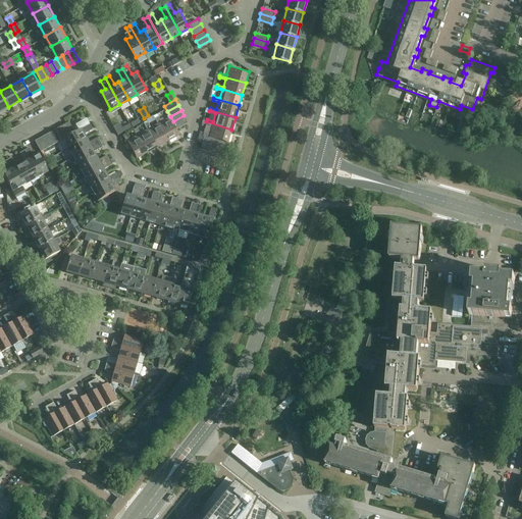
[(169,115),(161,119),(158,114),(156,115),(168,139),(179,133),(176,127),(173,121),(170,116),(169,115)]
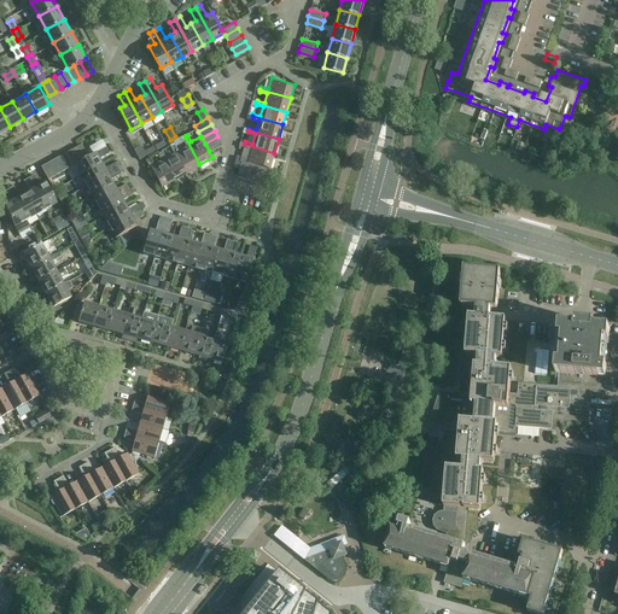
[(186,144),(178,148),(174,142),(172,144),(187,171),(199,164),(185,136),(184,138),(186,144)]
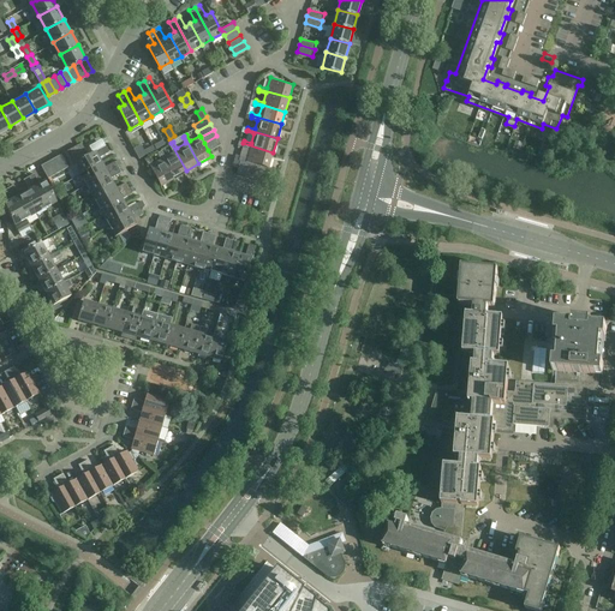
[(216,136),(204,143),(208,150),(220,143),(216,136)]
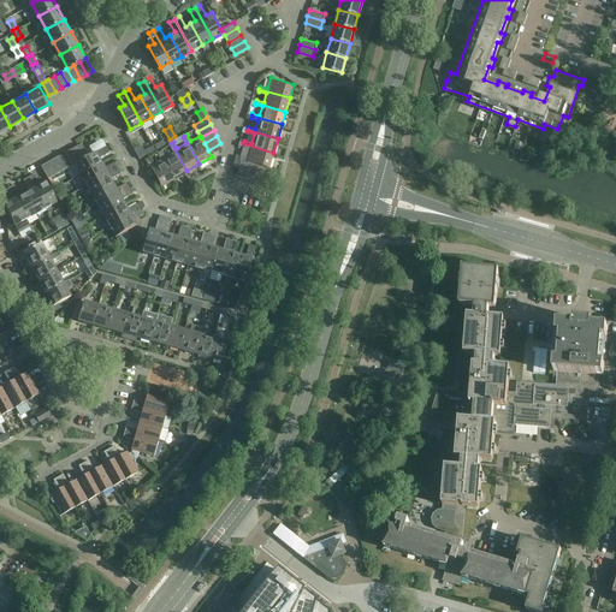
[(72,146),(80,159),(87,155),(80,142),(72,146)]
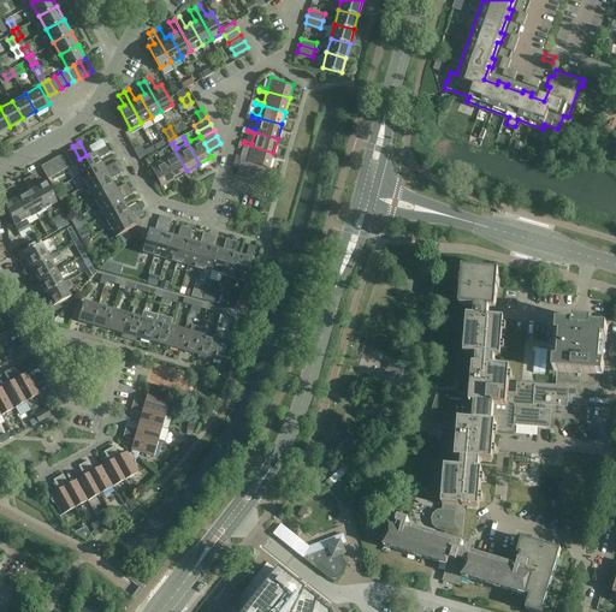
[(144,154),(155,148),(153,143),(142,149),(144,154)]
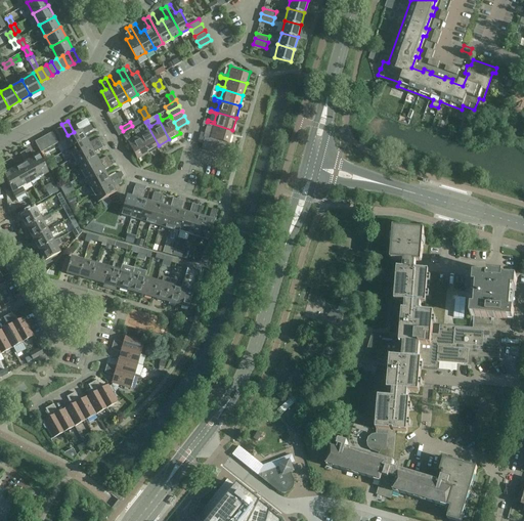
[(147,128),(140,132),(137,127),(135,128),(147,152),(159,145),(145,122),(144,123),(147,128)]
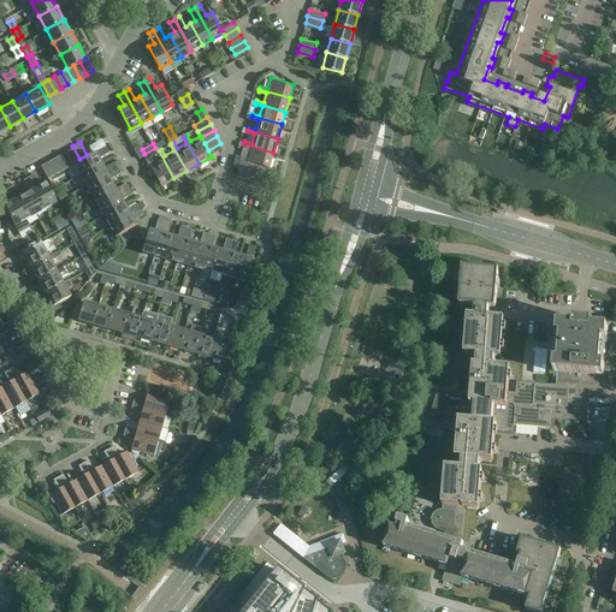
[(237,172),(244,174),(249,160),(255,162),(262,164),(270,166),(273,153),(243,143),(243,146),(250,147),(248,155),(241,154),(240,159),(241,159),(237,172)]
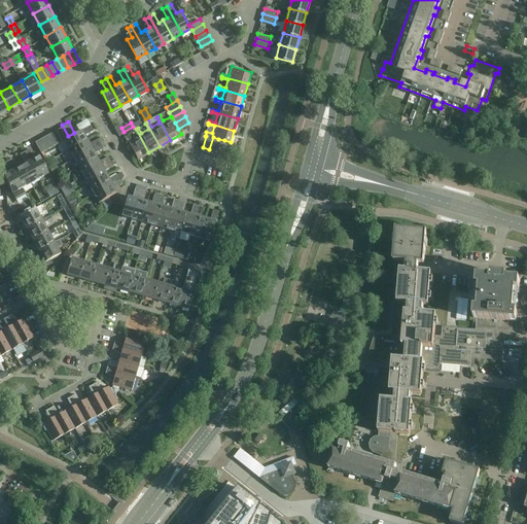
[(91,124),(74,133),(68,136),(64,139),(69,147),(88,137),(85,134),(94,129),(91,124)]
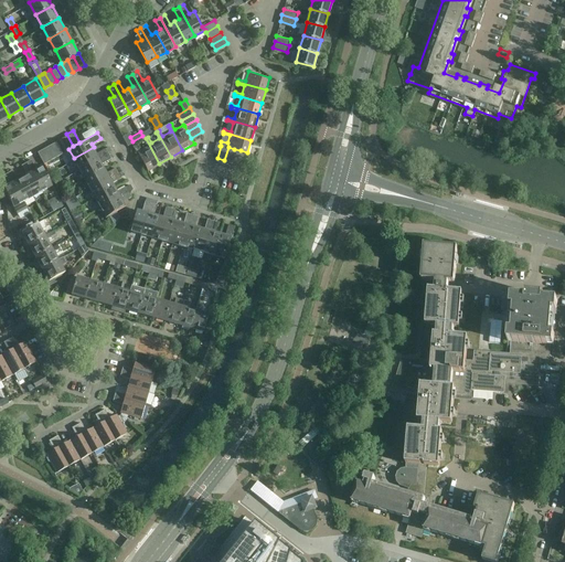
[(73,146),(66,134),(61,137),(67,149),(68,149),(73,146)]
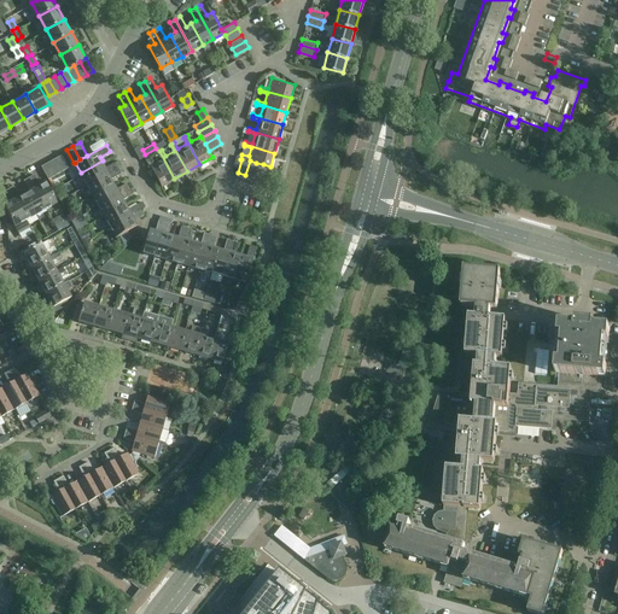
[(74,163),(66,150),(60,153),(68,167),(74,163)]
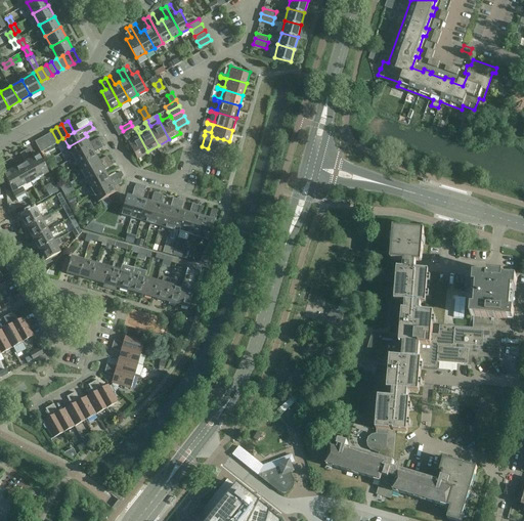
[(127,140),(128,140),(137,158),(147,152),(135,128),(134,128),(137,134),(130,137),(127,132),(124,134),(127,140)]
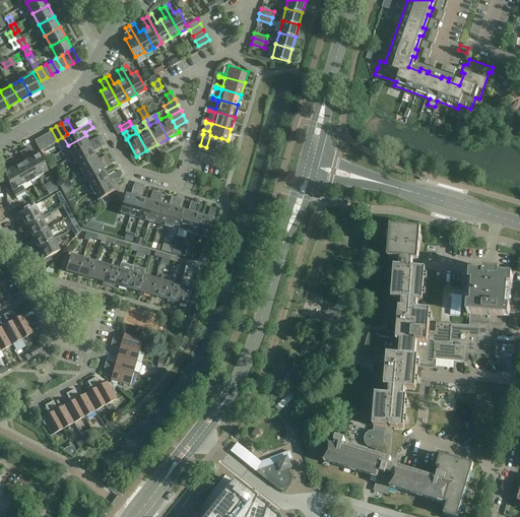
[(57,140),(51,129),(46,132),(52,143),(57,140)]
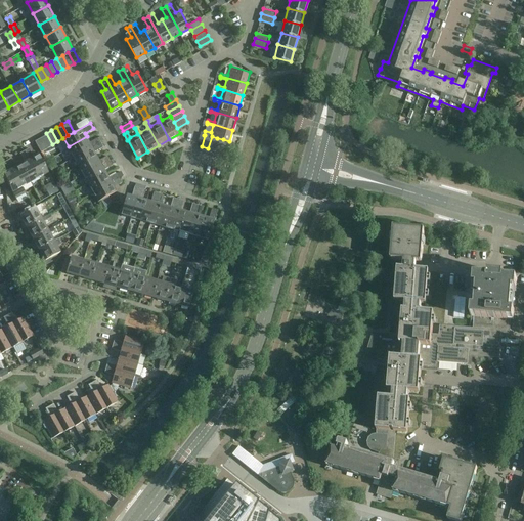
[(52,144),(46,133),(40,136),(46,147),(52,144)]
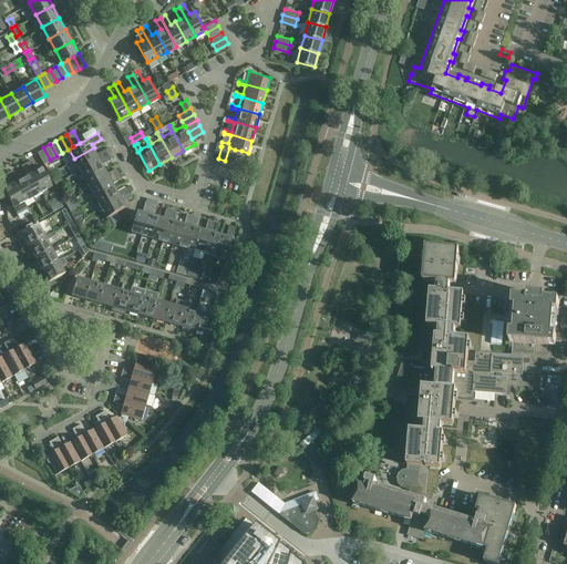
[(50,160),(43,147),(38,151),(44,163),(50,160)]
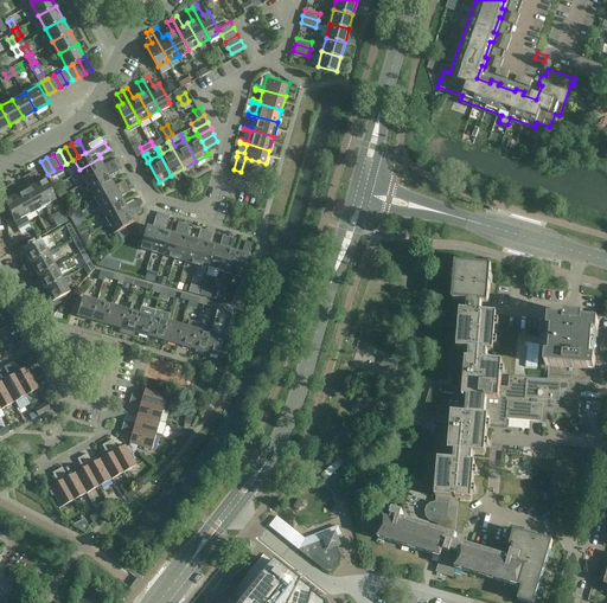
[(103,162),(101,158),(80,170),(84,180),(116,162),(113,158),(103,162)]
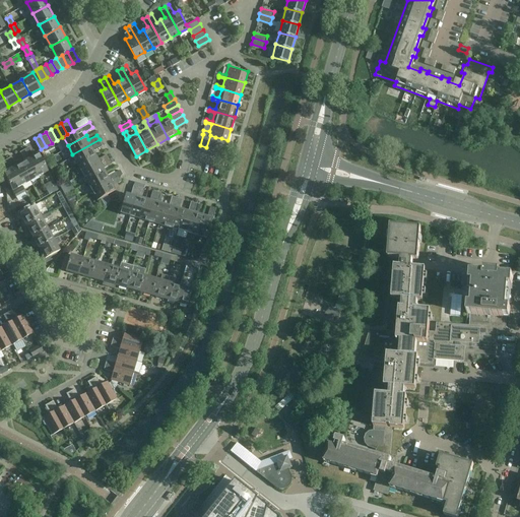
[(212,148),(215,137),(210,135),(206,147),(212,148)]
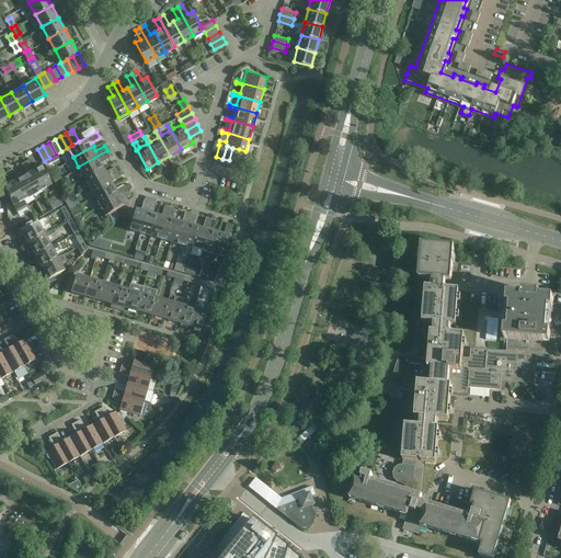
[(236,162),(239,149),(232,148),(229,160),(236,162)]
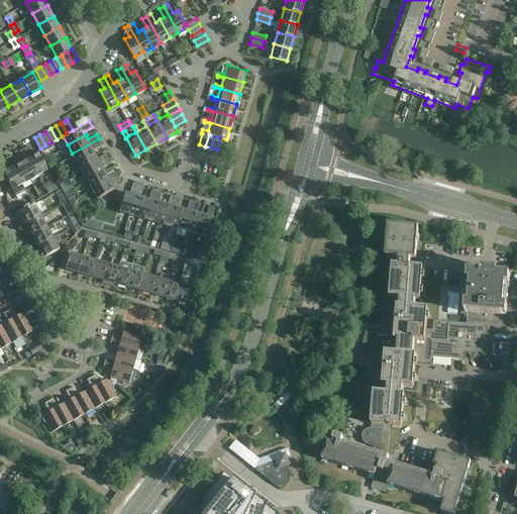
[(222,151),(226,139),(220,137),(217,149),(222,151)]
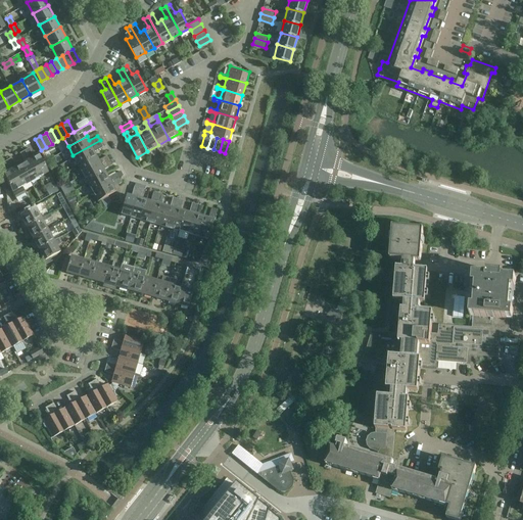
[(96,153),(94,150),(102,145),(100,140),(73,155),(78,163),(96,153)]
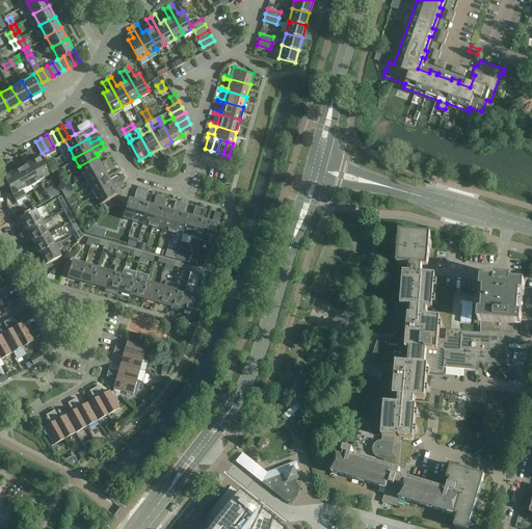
[(30,149),(25,151),(41,178),(50,173),(40,154),(34,157),(30,149)]
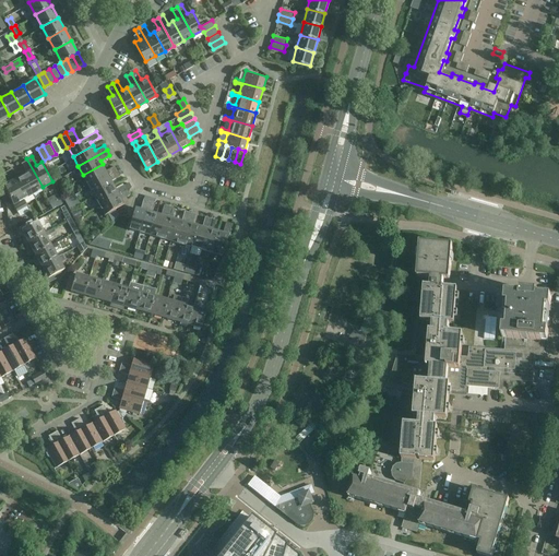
[(26,170),(22,173),(33,192),(43,187),(26,158),(21,162),(26,170)]
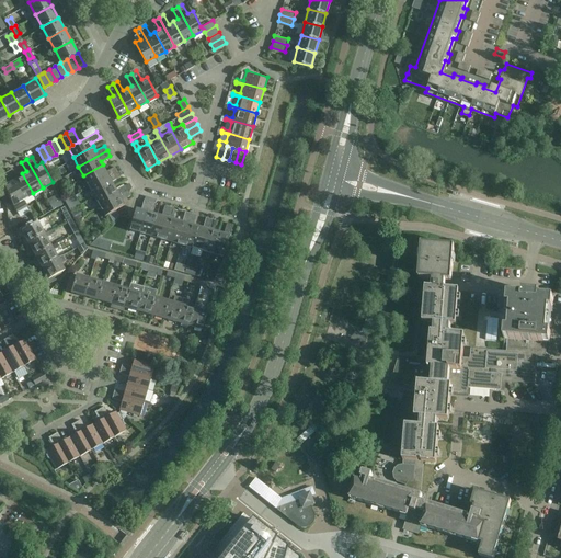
[(105,170),(103,164),(83,175),(89,185),(117,169),(115,164),(105,170)]
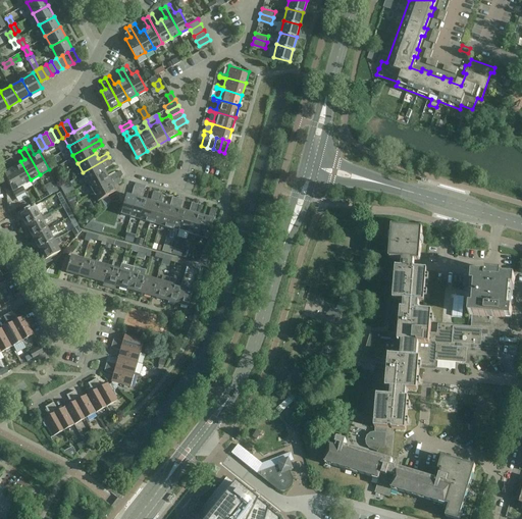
[(31,179),(20,161),(16,164),(11,156),(7,158),(22,185),(31,179)]
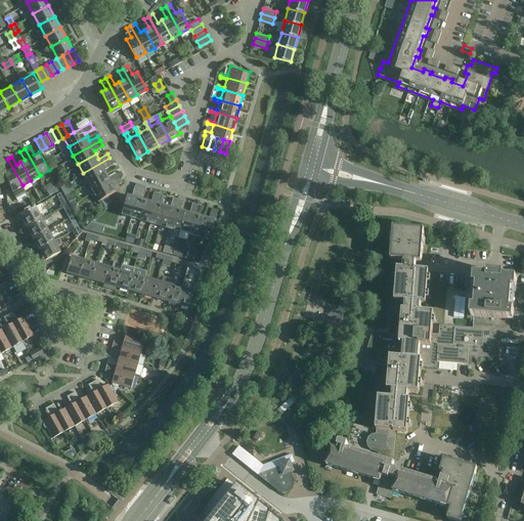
[(88,181),(105,171),(104,168),(113,163),(110,158),(83,173),(88,181)]
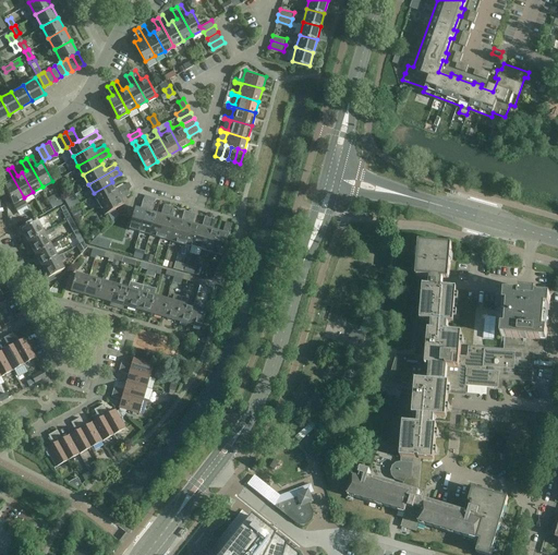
[(3,183),(14,203),(17,208),(26,203),(24,197),(8,169),(3,171),(8,181),(3,183)]
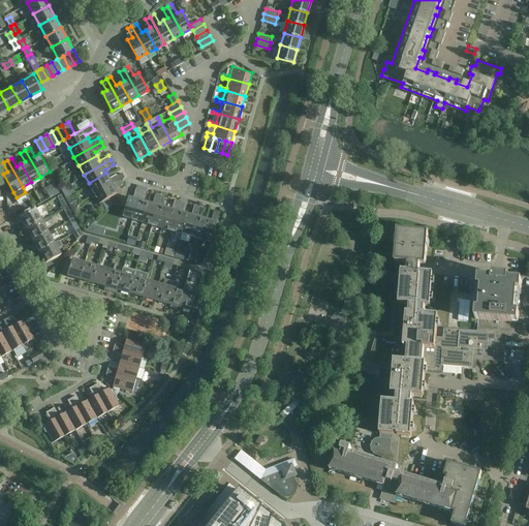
[(106,173),(89,183),(94,192),(121,177),(119,173),(117,174),(117,172),(109,176),(106,173)]
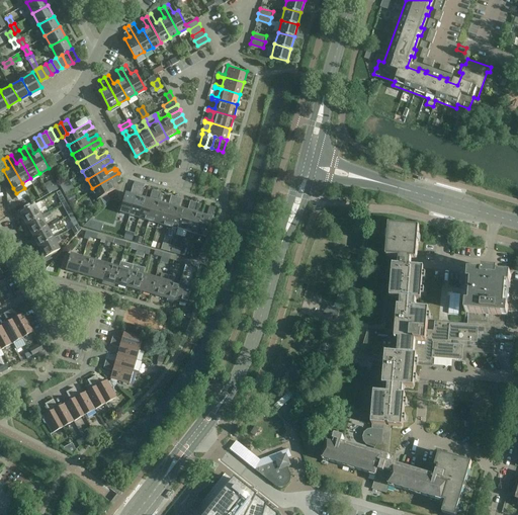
[(115,188),(112,183),(120,179),(118,173),(92,188),(97,197),(115,188)]
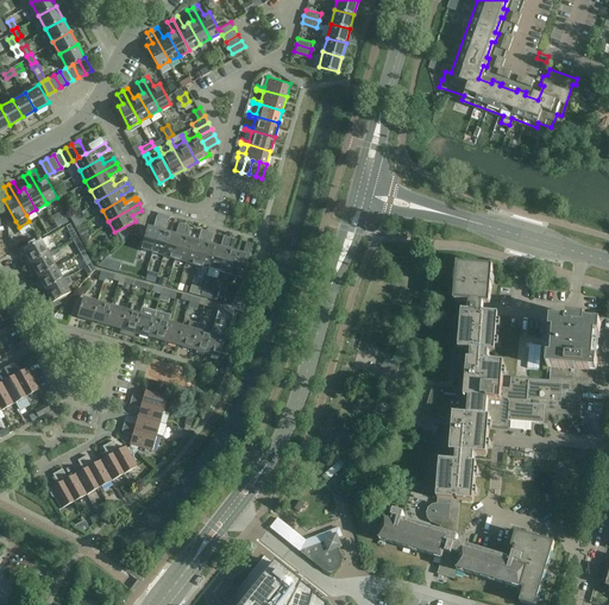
[(68,219),(62,208),(51,214),(57,225),(68,219)]
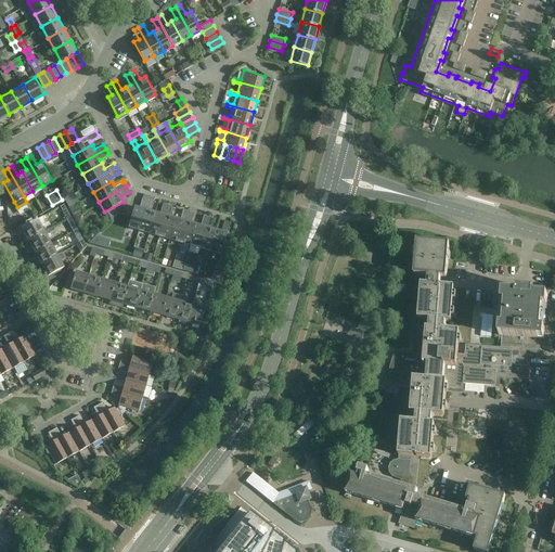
[(71,200),(76,196),(73,190),(67,193),(71,200)]
